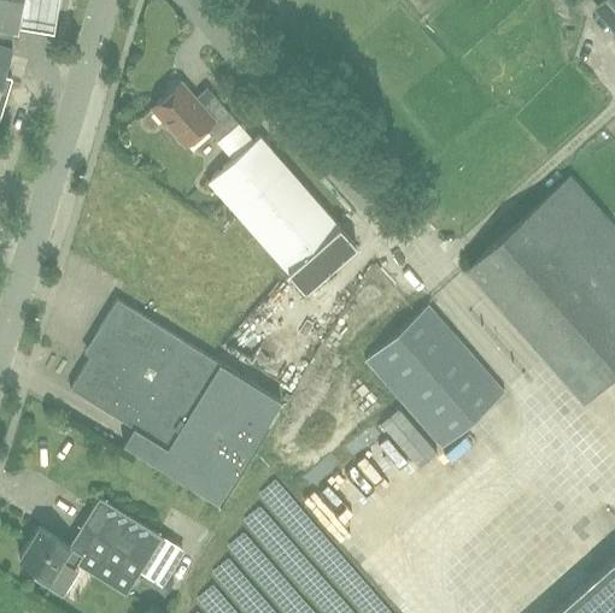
[(0,0),(0,95),(15,48),(19,34),(24,0),(0,0)]
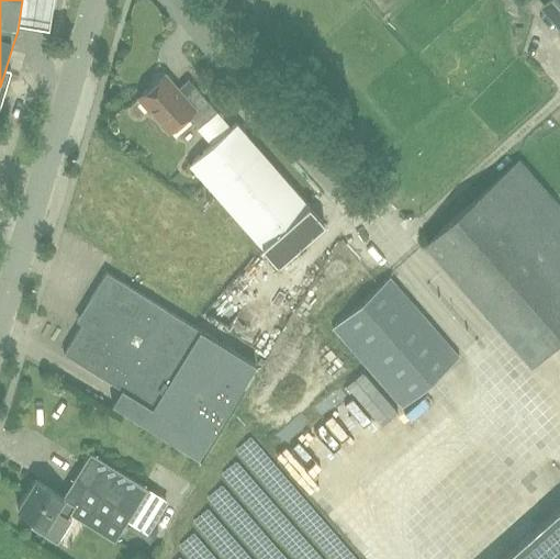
[(33,0),(29,28),(64,31),(68,0),(33,0)]
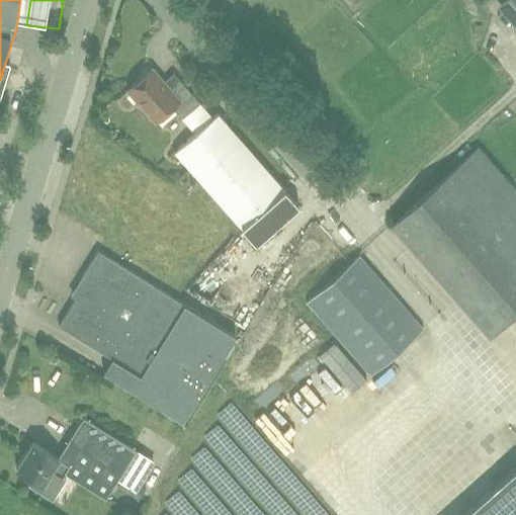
[(515,0),(510,0),(500,10),(515,28),(515,0)]
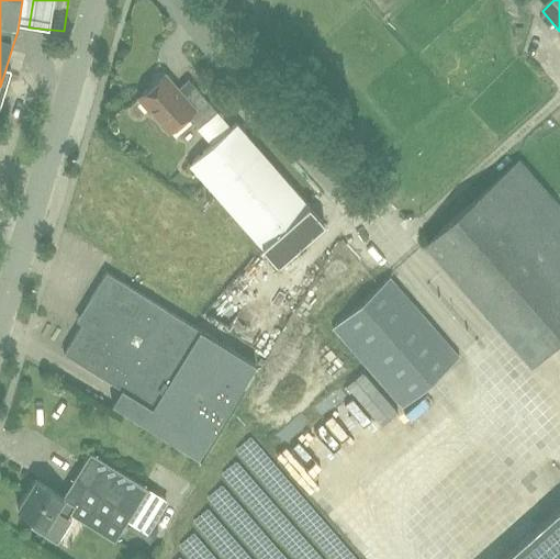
[(166,78),(141,100),(171,134),(189,119),(200,132),(219,114),(199,91),(187,102),(166,78)]
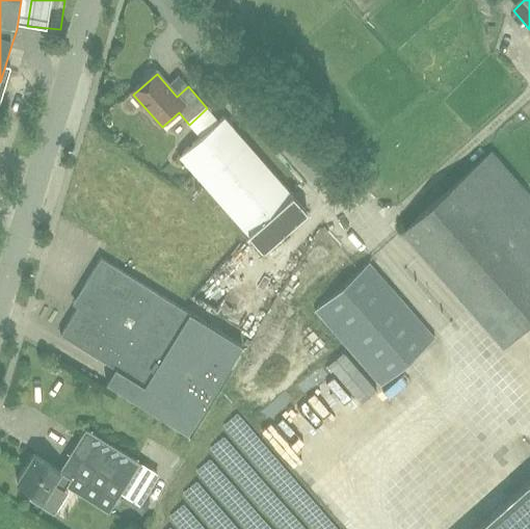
[(181,158),(250,237),(264,253),(309,214),(295,199),(226,120),(181,158)]
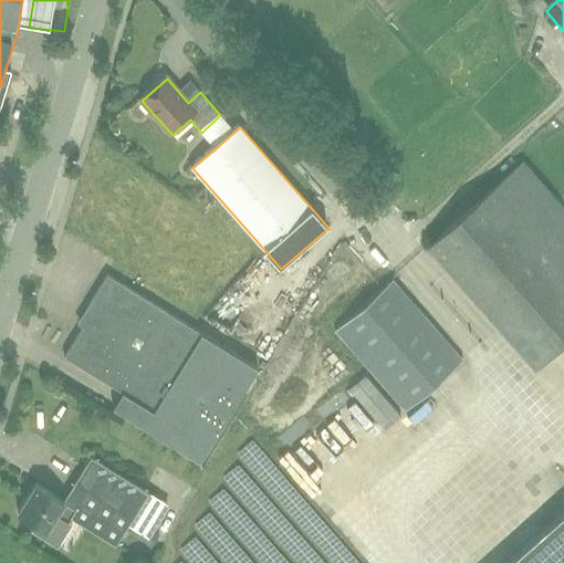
[(563,208),(526,165),(434,247),(505,329),(531,305),(563,343),(563,208)]
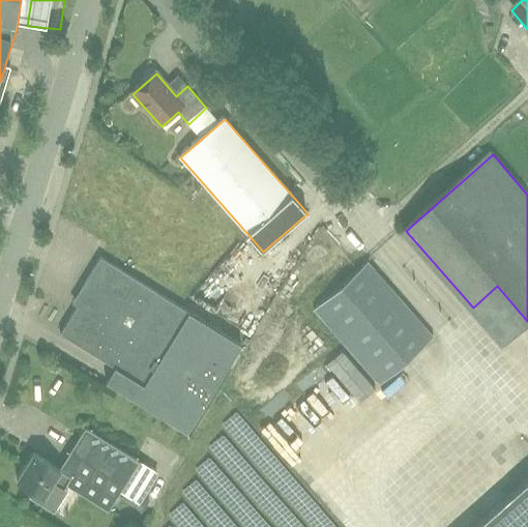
[(242,347),(101,259),(83,289),(88,292),(61,335),(134,381),(125,394),(188,434),(242,347)]
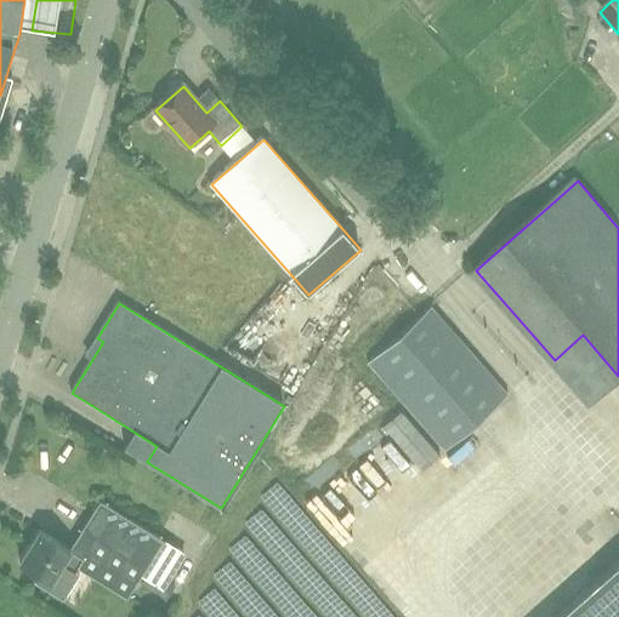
[(368,364),(447,455),(511,398),(432,308),(368,364)]
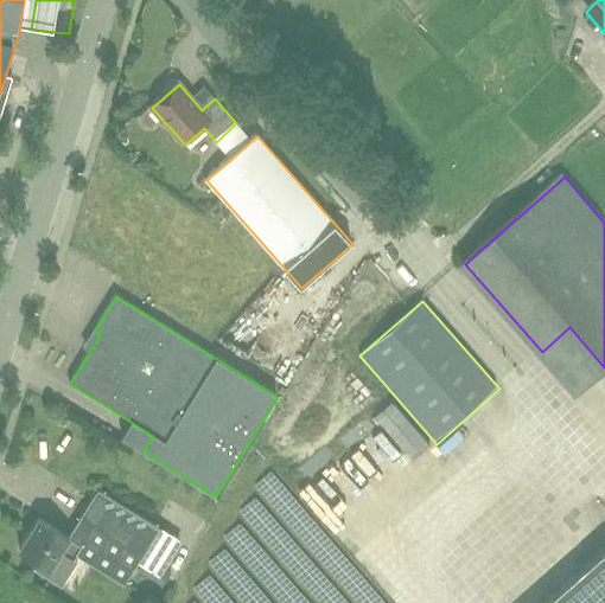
[(483,447),(494,459),(508,446),(481,416),(443,451),(459,469),(483,447)]
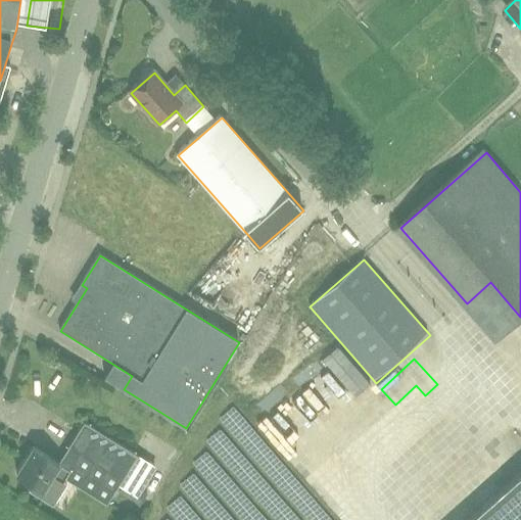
[(157,468),(139,457),(86,424),(60,465),(36,448),(19,475),(45,491),(54,477),(64,484),(66,480),(108,506),(121,486),(124,488),(120,494),(141,508),(149,495),(143,491),(157,468)]
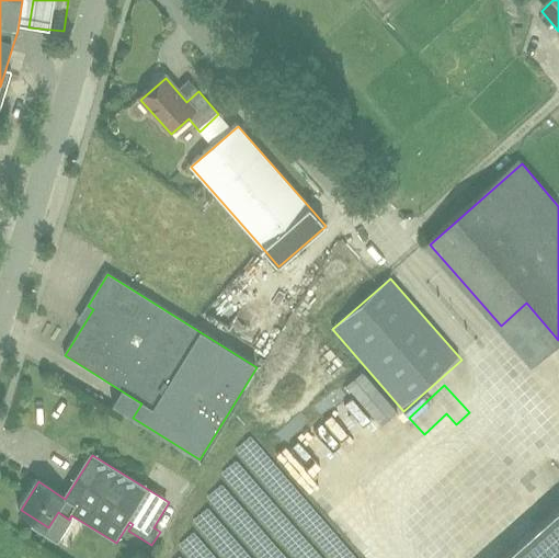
[(502,513),(549,474),(539,462),(492,502),(502,513)]
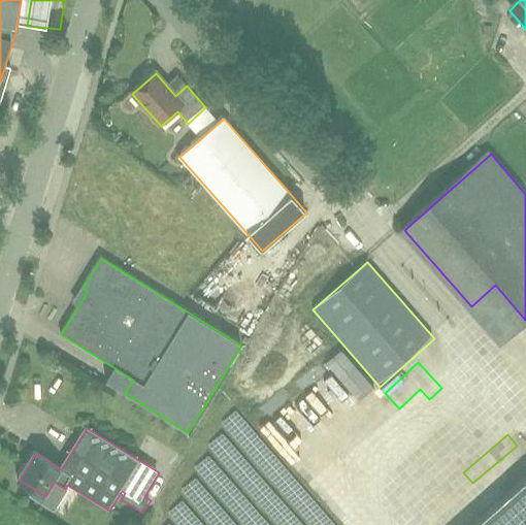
[(525,483),(477,524),(525,524),(525,483)]
